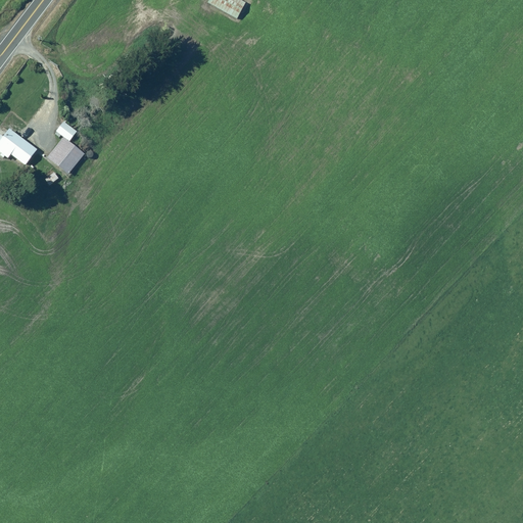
[(247,3),(241,0),(208,0),(208,2),(238,19),(247,3)]
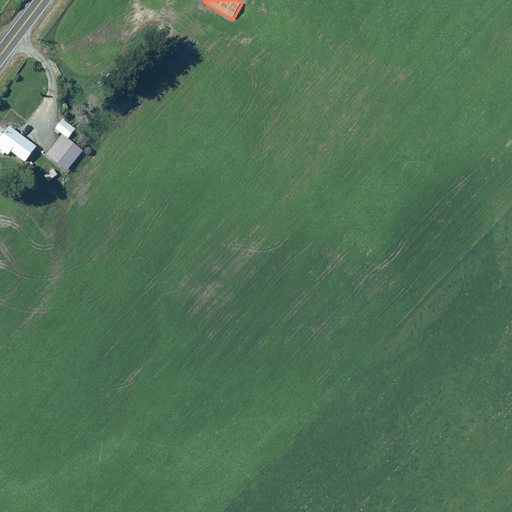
[(62,118),(54,129),(67,139),(75,129),(62,118)]
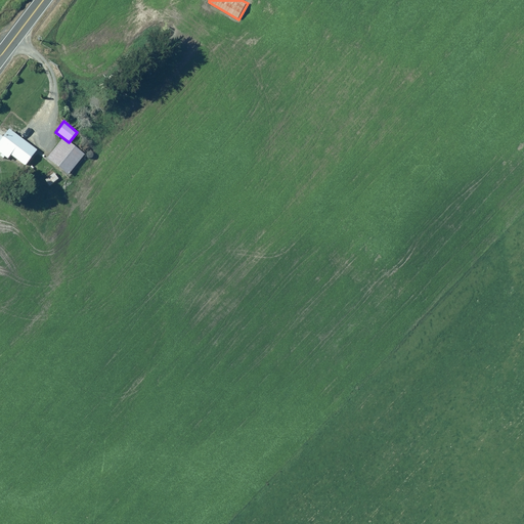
[(38,151),(10,129),(9,128),(3,136),(0,133),(0,155),(6,160),(10,156),(25,167),(38,151)]
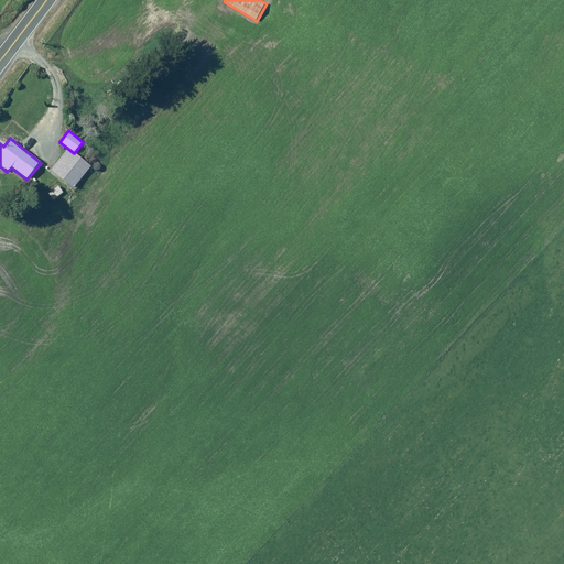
[(68,150),(51,170),(73,188),(90,169),(68,150)]
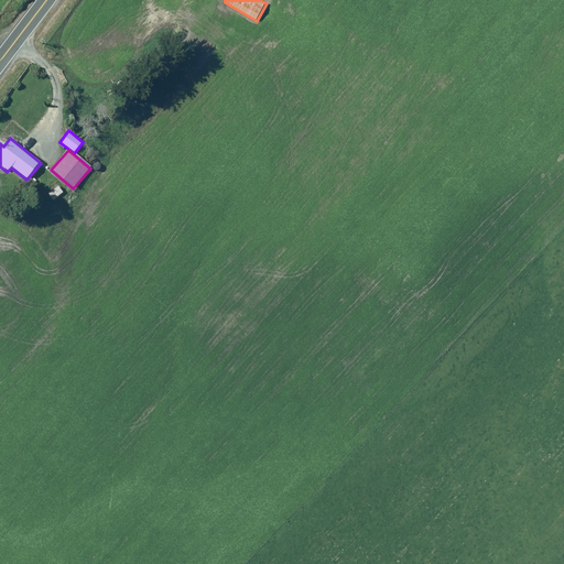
[(63,191),(58,185),(47,194),(53,199),(63,191)]
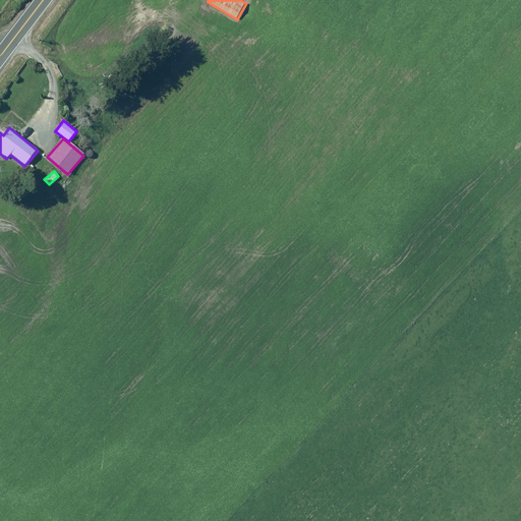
All buildings are outlined.
